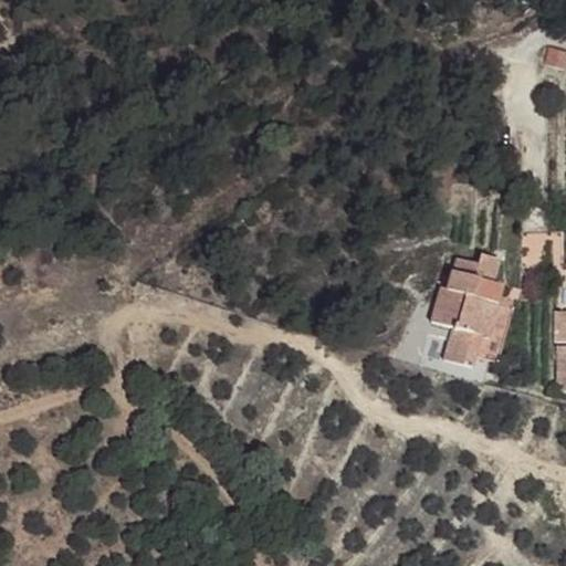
[(564,49),(547,46),(542,65),(562,66),(564,49)]
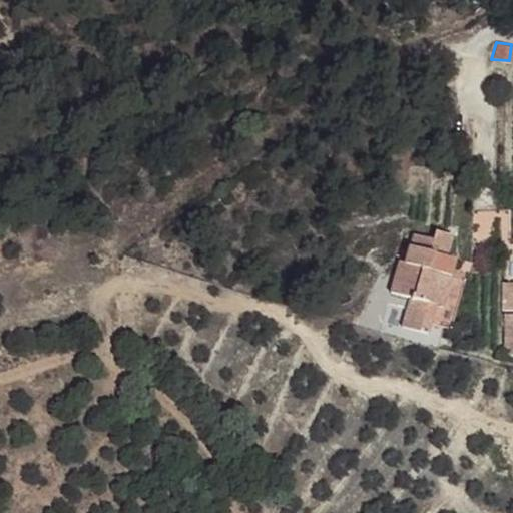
[(452,236),(436,231),(434,239),(414,234),(409,262),(401,261),(393,289),(424,297),(433,253),(448,257),(452,236)]
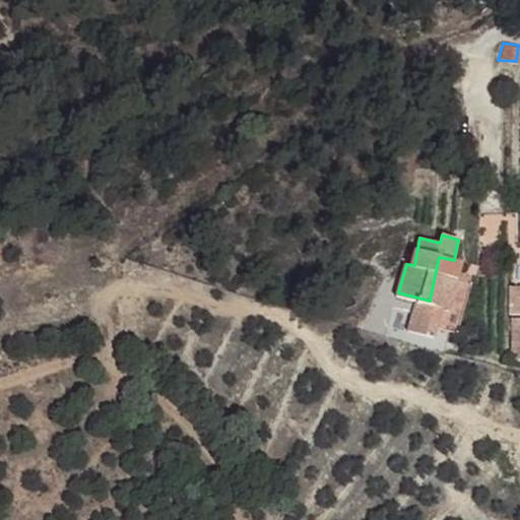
[(454,260),(439,257),(430,301),(421,335),(437,339),(449,278),(458,280),(462,262),(454,260)]
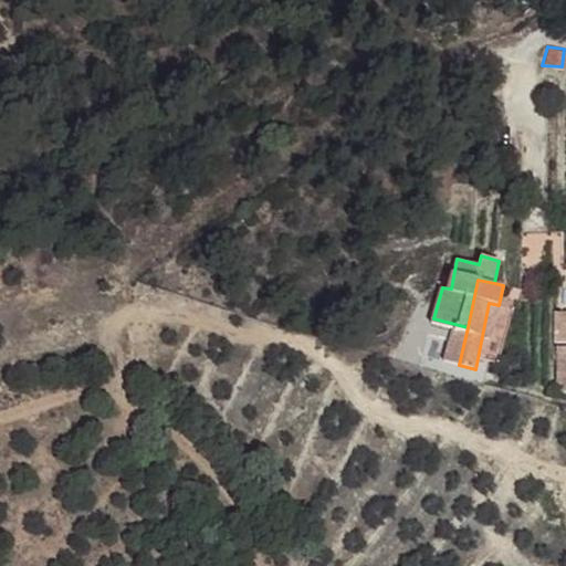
[(565,349),(536,348),(535,391),(565,391),(565,349)]
